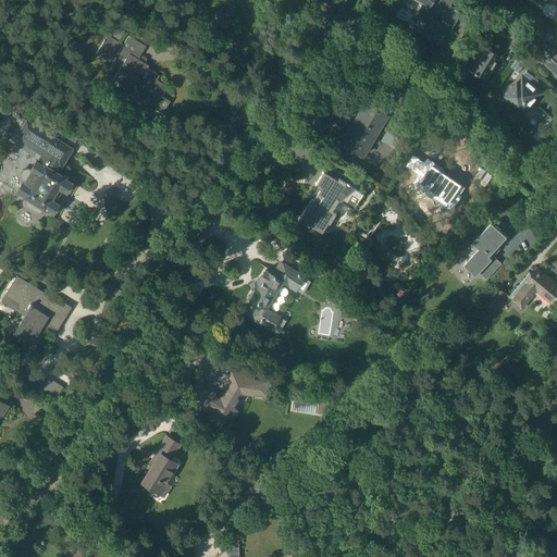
[(420,33),(421,34),(441,46),(452,29),(462,12),(450,5),(453,0),(418,0),(423,3),(416,15),(426,22),(420,33)]
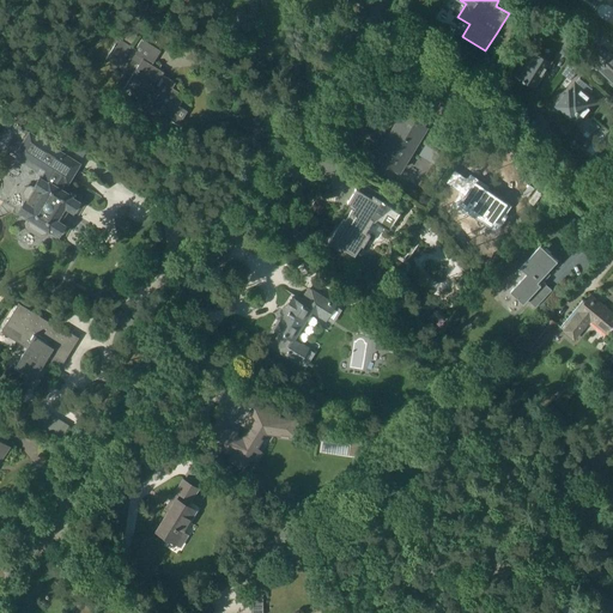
[(590,24),(583,34),(600,44),(606,34),(593,25),(590,24)]
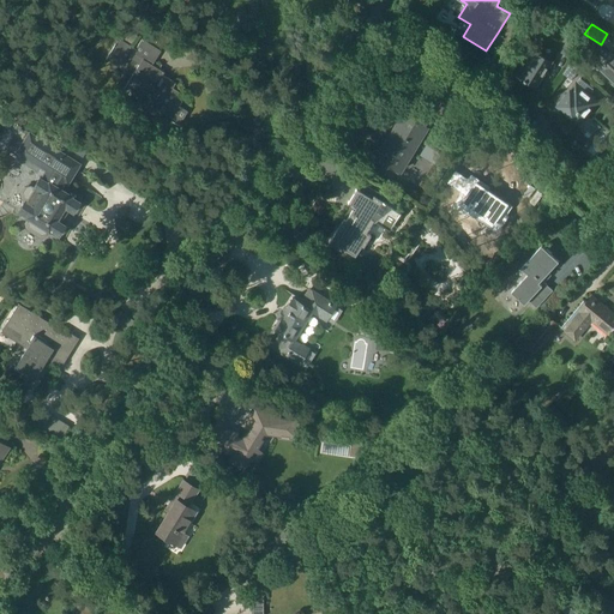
[(155,115),(157,109),(174,120),(176,116),(182,120),(185,115),(188,112),(180,106),(182,101),(176,97),(180,91),(173,88),(176,83),(163,74),(164,72),(152,65),(162,50),(142,38),(136,48),(133,47),(142,35),(126,25),(118,37),(119,38),(106,59),(119,67),(122,61),(126,64),(130,59),(139,65),(126,86),(140,96),(136,103),(155,115)]
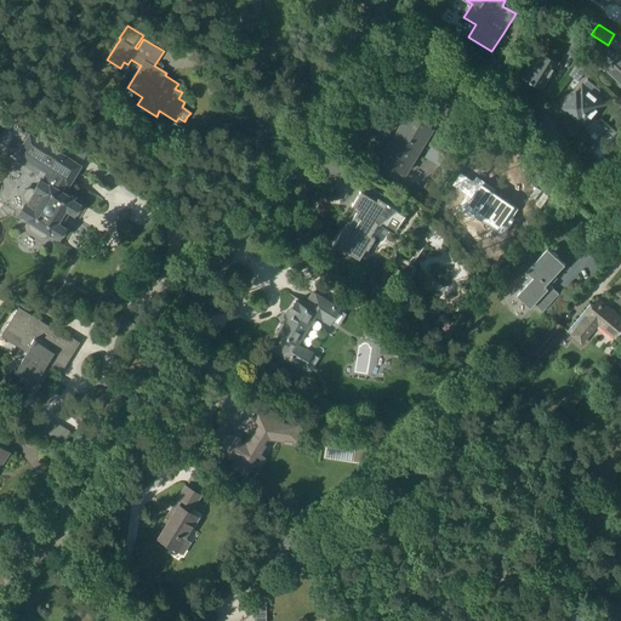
[(580,62),(590,46),(576,38),(567,53),(580,62)]
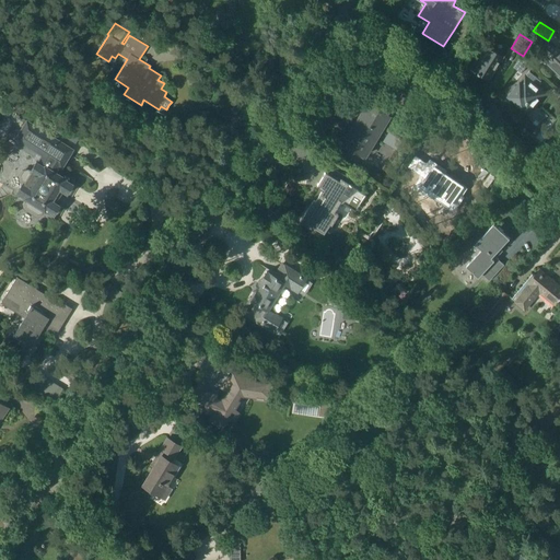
[(539,49),(547,57),(545,59),(559,73),(559,48),(557,46),(555,48),(548,41),(539,49)]
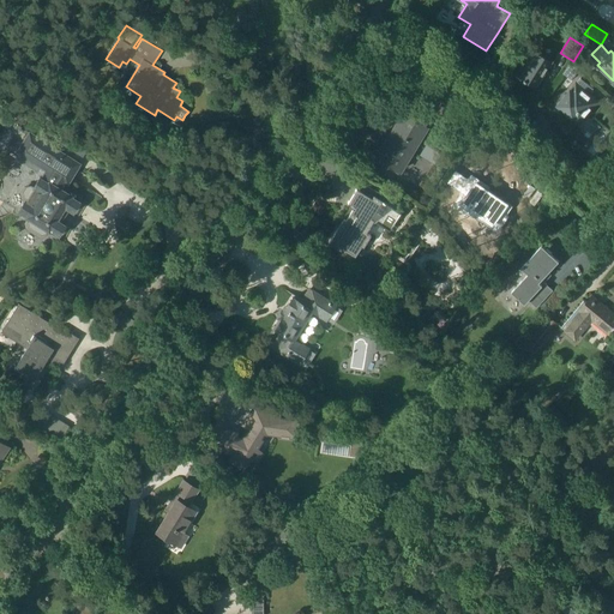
[(533,48),(517,73),(537,86),(553,61),(533,48)]
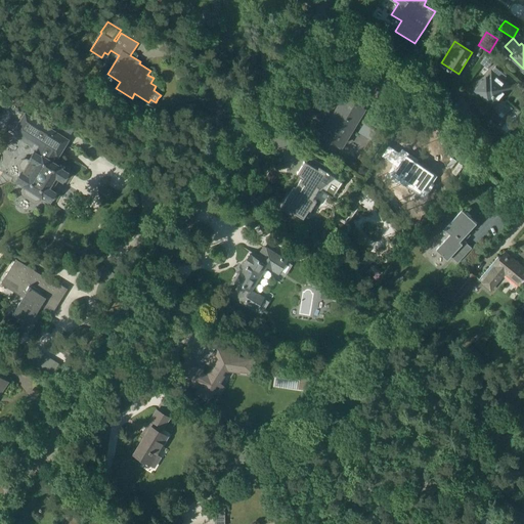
[(487,52),(481,62),(487,69),(495,59),(487,52)]
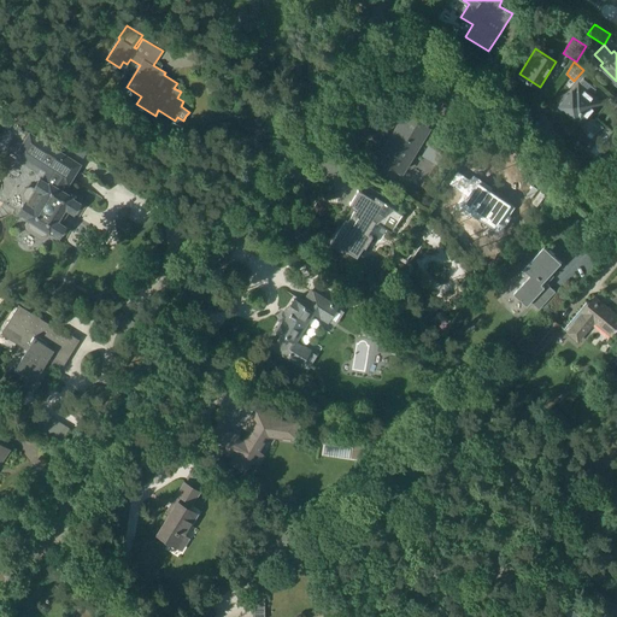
[(582,78),(559,106),(575,118),(581,112),(587,117),(600,103),(591,94),(595,89),(582,78)]
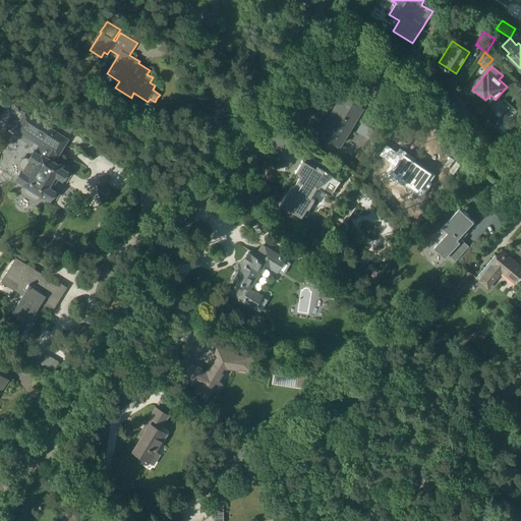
[(320,132),(340,146),(340,145),(355,120),(354,119),(360,109),(361,109),(362,109),(341,97),(326,122),(326,123),(323,127),(322,128),(323,128),(320,132)]
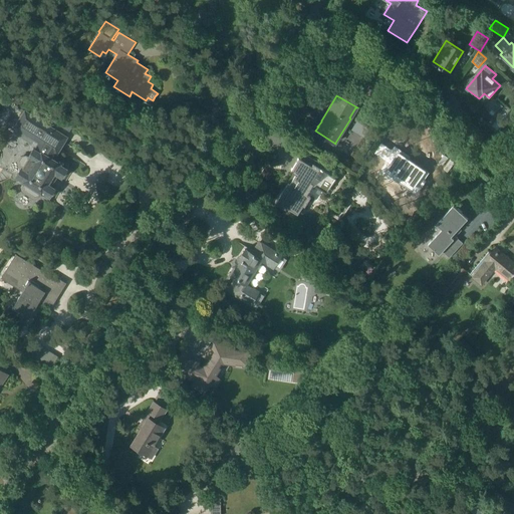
[(24,110),(14,127),(27,136),(38,143),(34,149),(33,149),(27,158),(25,157),(21,158),(18,162),(19,166),(21,167),(16,177),(22,181),(22,182),(24,183),(22,186),(23,191),(34,198),(39,197),(41,194),(42,193),(49,198),(54,189),(50,186),(57,176),(61,178),(66,169),(60,165),(60,164),(50,158),(54,153),(56,154),(67,137),(24,110)]
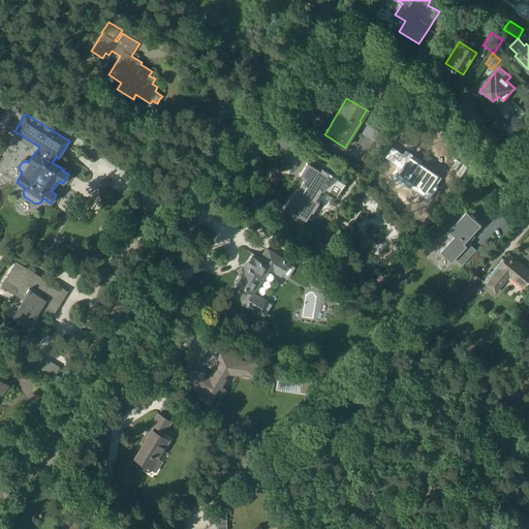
[(408,153),(390,175),(419,201),(439,181),(408,153)]
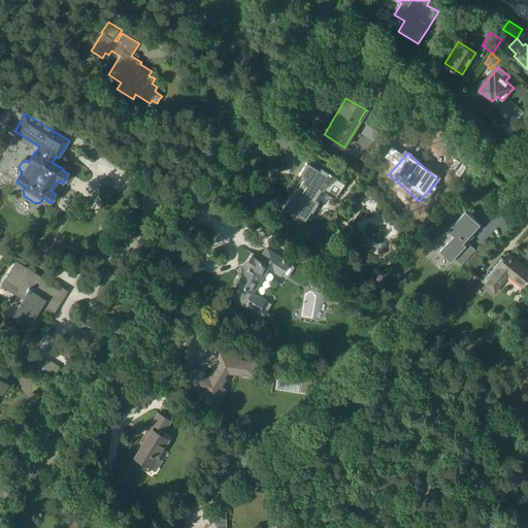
[(322,169),(320,171),(306,163),(300,173),(299,174),(299,175),(299,176),(300,177),(301,178),(283,209),(293,216),(294,213),(305,221),(310,211),(312,212),(319,202),(315,200),(321,191),(335,199),(344,184),(331,174),(329,173),(322,169)]
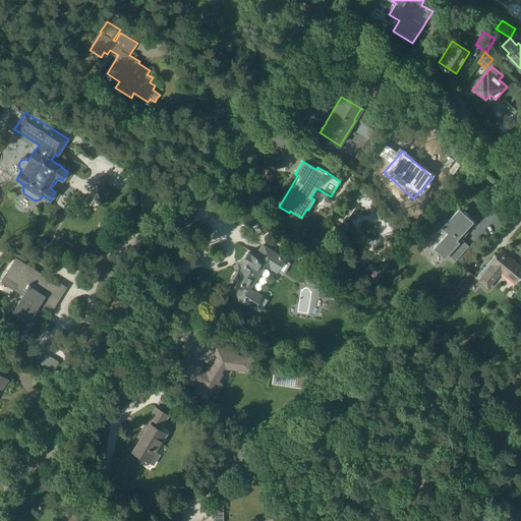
[(435,247),(446,258),(449,255),(456,262),(469,246),(462,240),(468,233),(466,231),(474,222),(460,209),(443,227),(449,232),(435,247)]
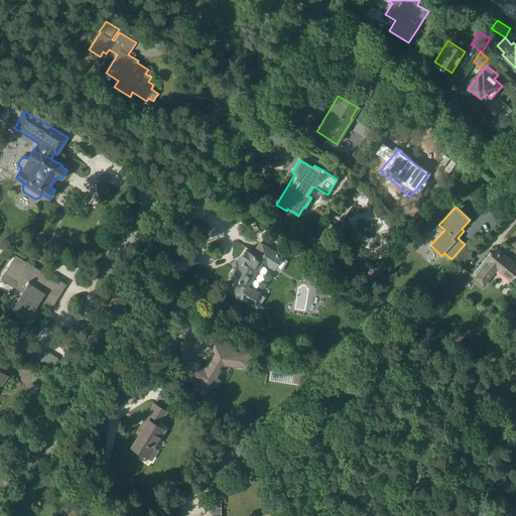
[(232,277),(235,279),(227,292),(252,307),(261,292),(254,288),(254,289),(248,285),(262,262),(267,266),(274,270),(282,257),(262,245),(255,257),(246,251),(241,259),(240,258),(234,268),(237,269),(232,277)]
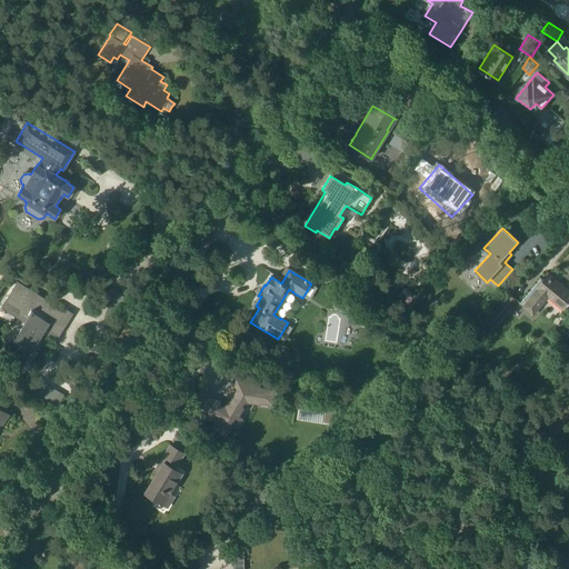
[(568,291),(548,275),(543,280),(541,279),(521,303),(523,306),(522,307),(533,317),(548,299),(563,311),(568,303),(568,291)]
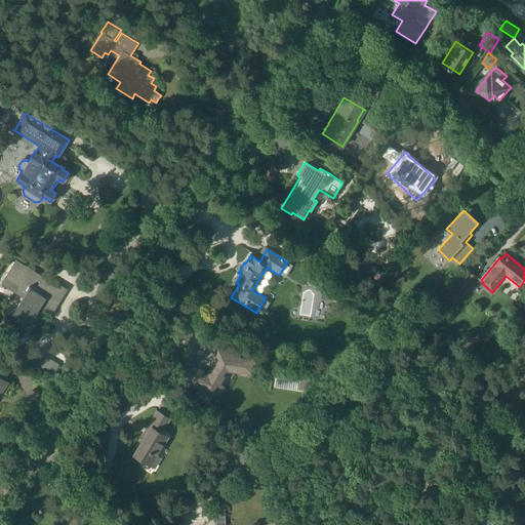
[(0,284),(23,297),(12,315),(29,325),(42,303),(54,310),(68,289),(51,279),(50,281),(15,259),(0,284)]
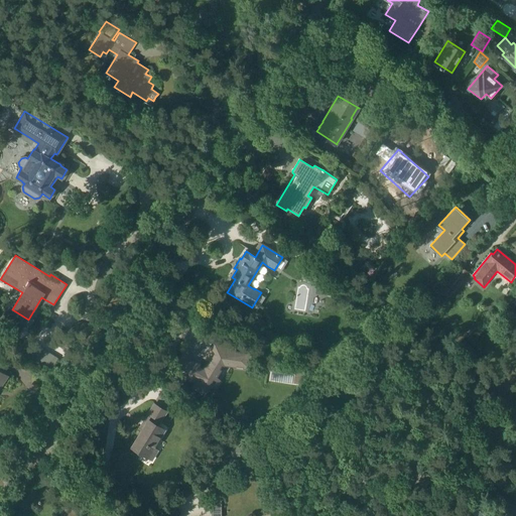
[(334,296),(336,281),(318,278),(315,293),(334,296)]
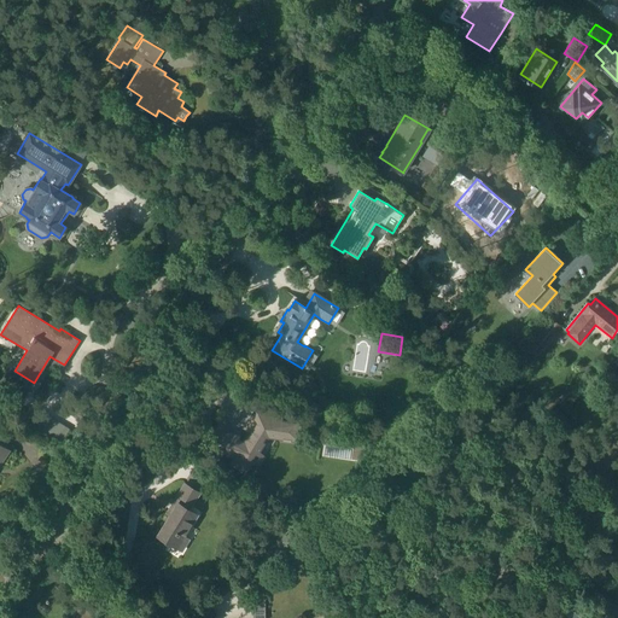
[(421,342),(410,333),(406,339),(417,348),(421,342)]
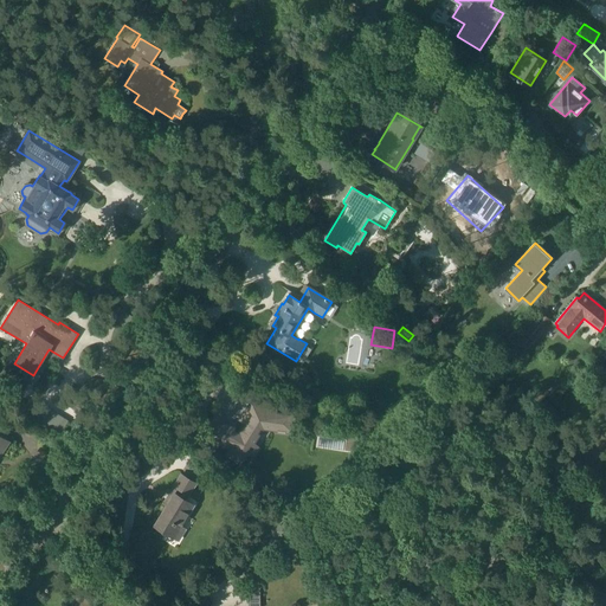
[(276,406),(265,405),(264,412),(263,412),(263,411),(262,410),(262,408),(260,407),(259,406),(258,406),(257,405),(256,405),(255,405),(253,405),(252,406),(251,406),(250,407),(250,408),(249,410),(249,411),(249,412),(249,413),(249,414),(249,416),(250,417),(250,418),(247,417),(245,421),(247,423),(240,434),(231,432),(232,430),(210,424),(205,440),(232,447),(227,455),(240,463),(247,451),(253,456),(258,449),(251,444),(262,426),(290,431),(290,429),(292,429),(294,418),(292,418),(292,416),(275,413),(276,406)]
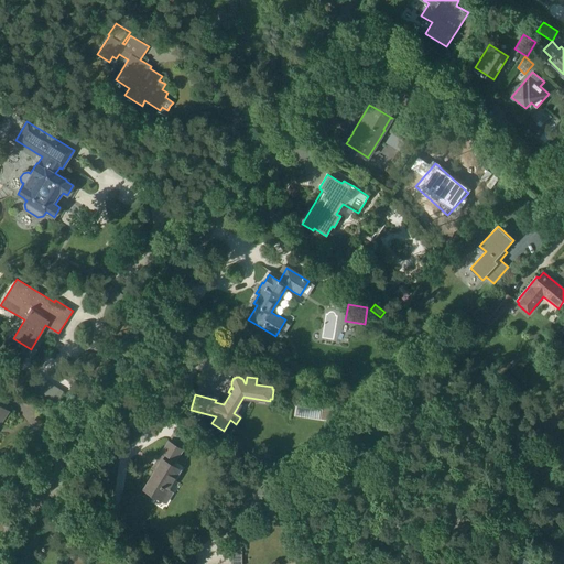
[(156,459),(160,462),(143,488),(167,503),(174,492),(170,489),(182,469),(174,465),(183,451),(167,442),(156,459)]
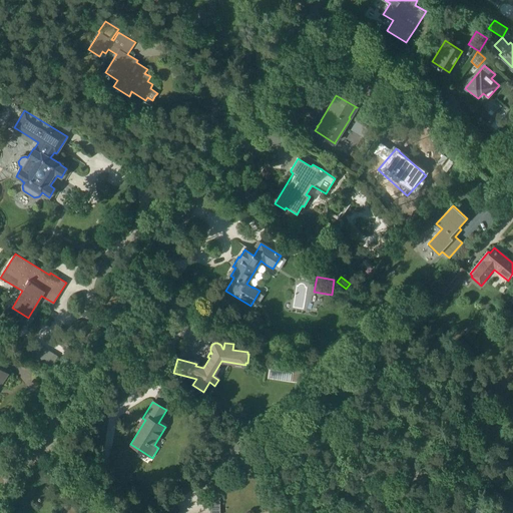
[(231,426),(242,432),(247,425),(236,418),(231,426)]
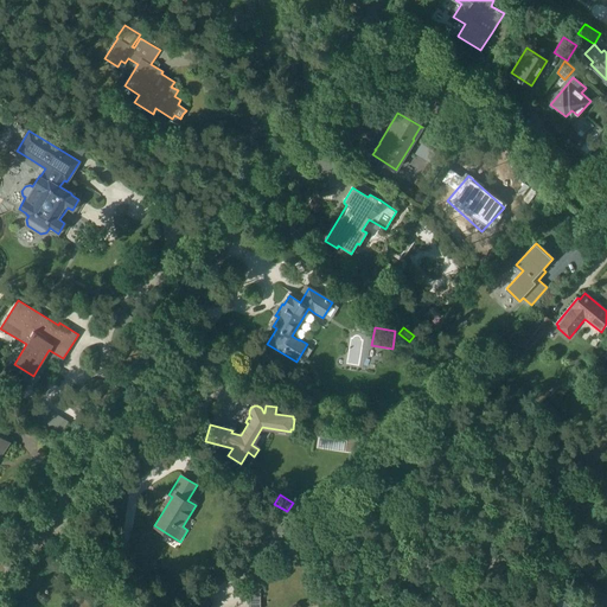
[(583,606),(566,590),(556,601),(563,606),(583,606)]
